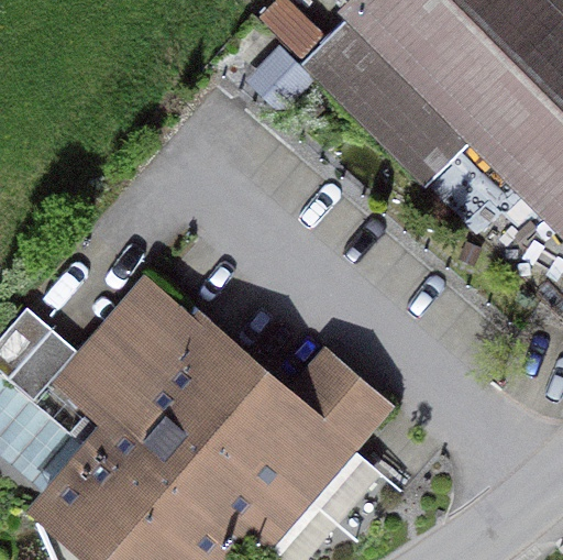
[(322,31),(290,0),(274,0),(260,15),(299,55),(322,31)]
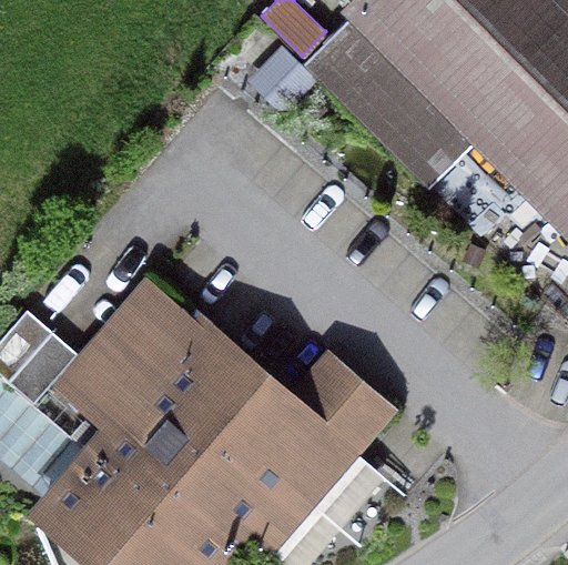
[(351,14),(303,60),(428,187),(475,141),(567,235),(567,0),(345,0),(341,4),(351,14)]
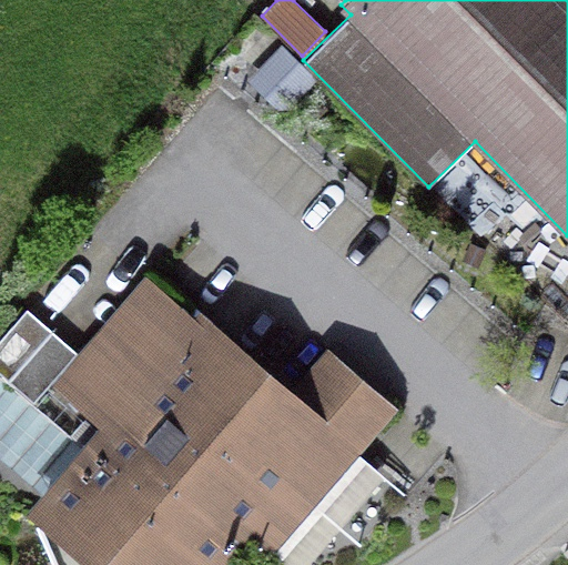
[(315,80),(282,47),(245,81),(279,115),(315,80)]
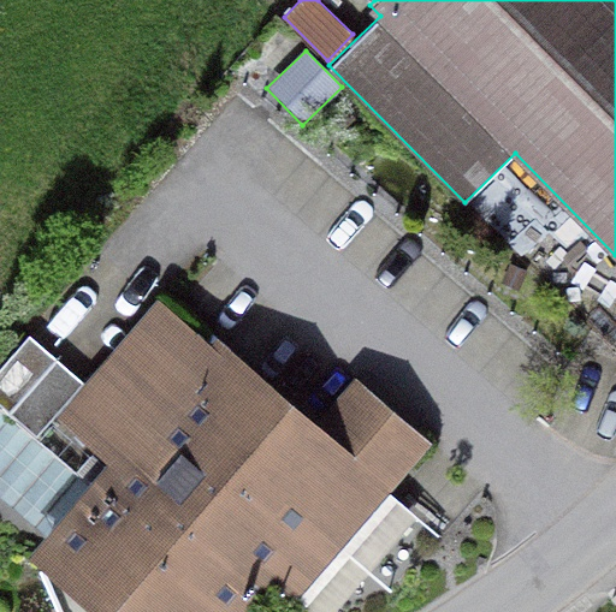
[(486,215),(523,254),(545,233),(508,195),(486,215)]
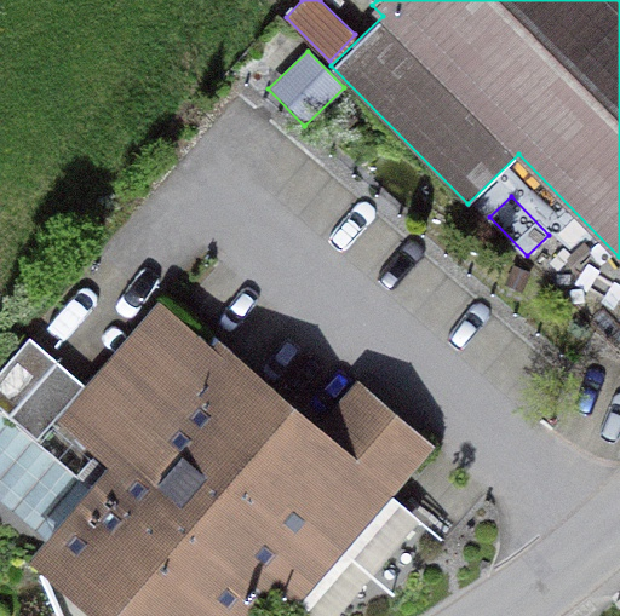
[(504,287),(521,295),(530,274),(515,265),(504,287)]
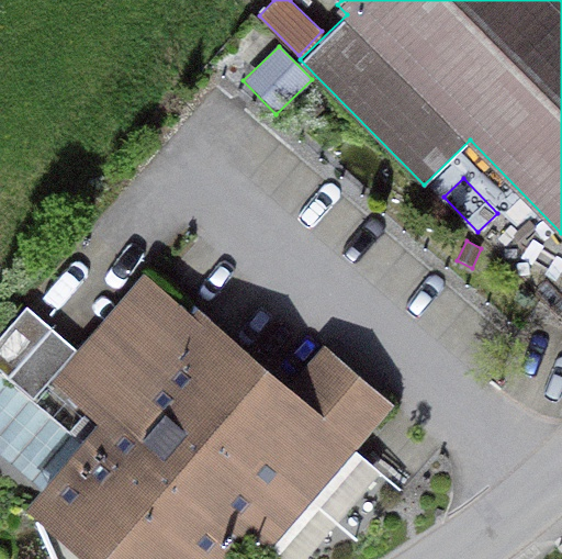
[(36,513),(89,558),(205,558),(237,523),(263,547),(384,403),(328,358),(293,403),(205,323),(195,330),(148,286),(66,383),(117,424),(93,451),(63,490),(36,513)]
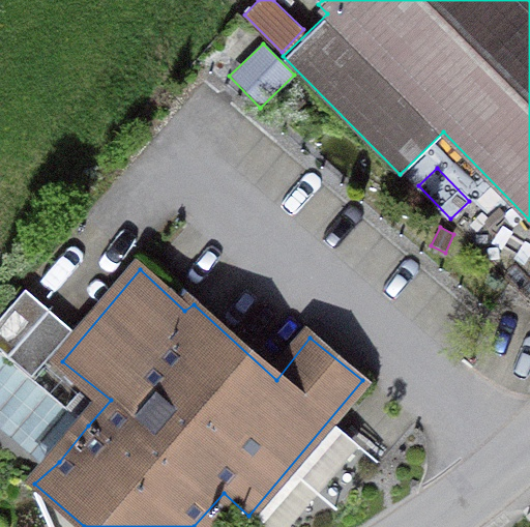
[(0,340),(36,371),(72,329),(25,288),(0,316),(0,340)]
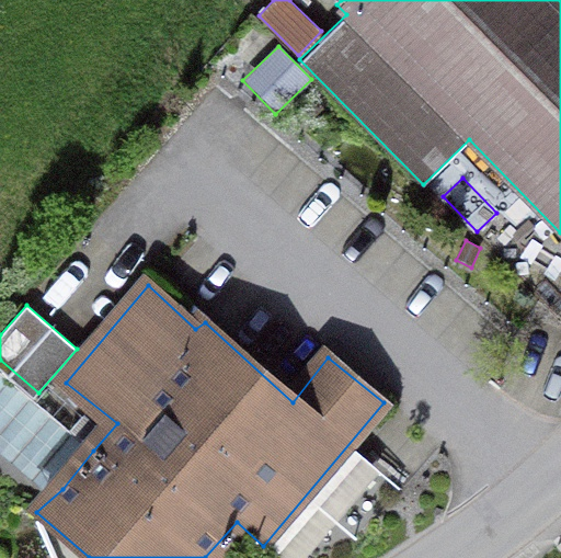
[(93,451),(0,369),(0,443),(63,489),(93,451)]
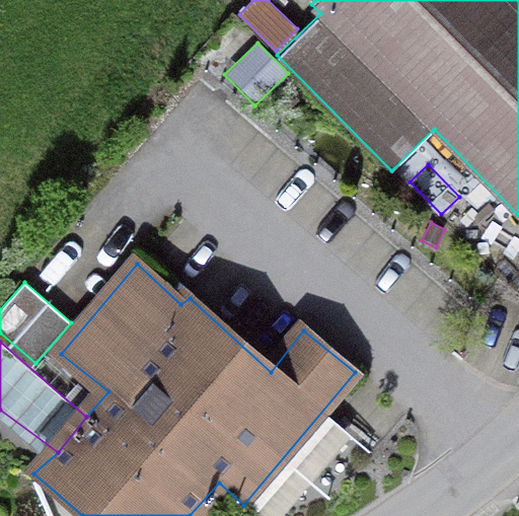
All buildings are outlined.
